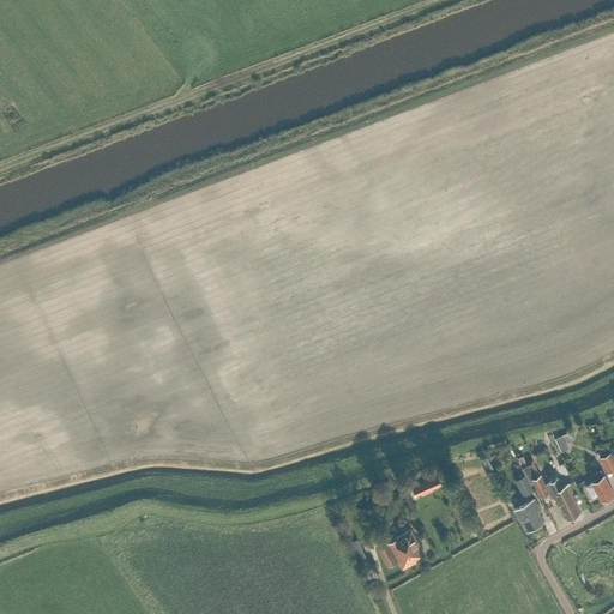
[(563,434),(555,438),(561,451),(569,447),(563,434)]
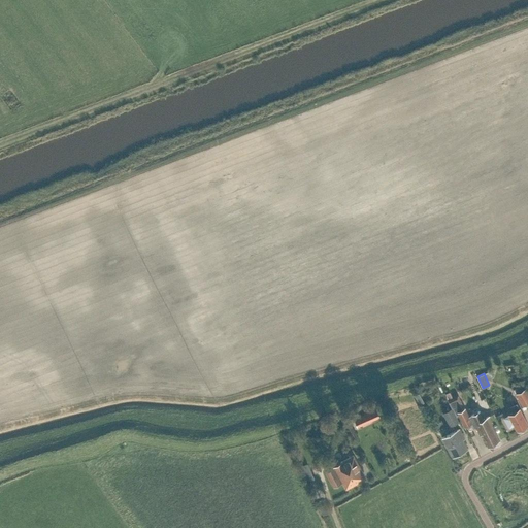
[(523,385),(514,390),(516,393),(523,406),(527,402),(527,394),(525,389),(523,385)]
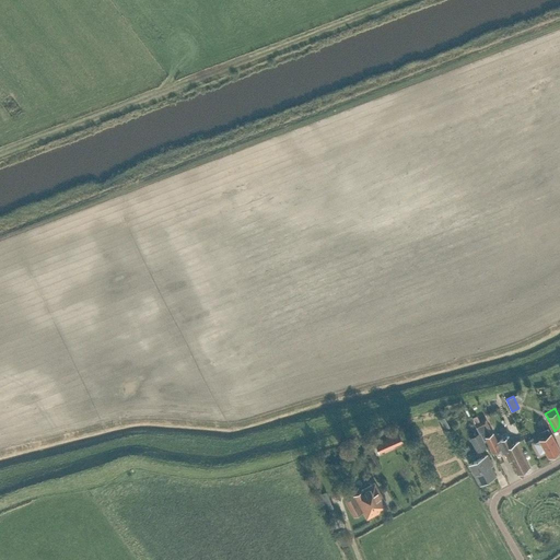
[(443,417),(439,420),(444,430),(450,427),(443,417)]
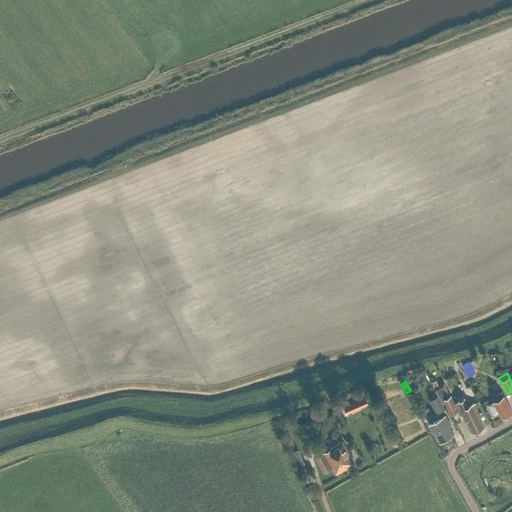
[(442,387),(435,390),(438,395),(439,395),(442,401),(444,401),(450,414),(457,410),(459,414),(461,413),(466,422),(467,421),(473,433),(485,427),(476,409),(477,409),(474,403),(469,406),(465,399),(455,404),(450,396),(448,397),(442,387)]
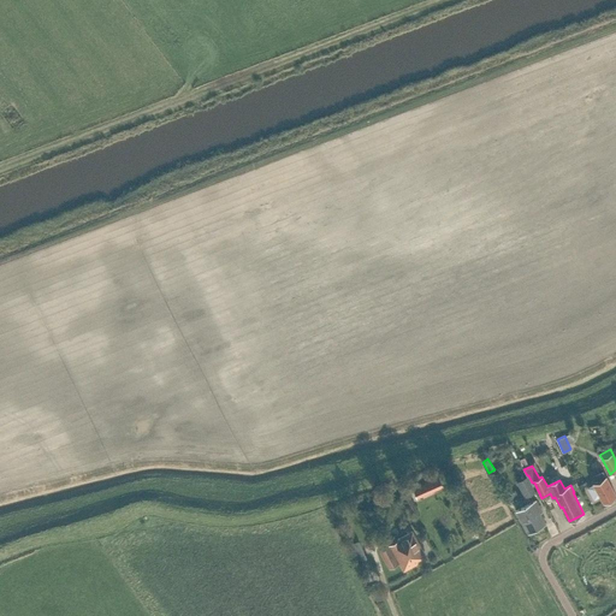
[(592,484),(587,487),(593,499),(599,496),(603,503),(615,496),(615,495),(605,477),(602,471),(594,474),(598,480),(592,484)]
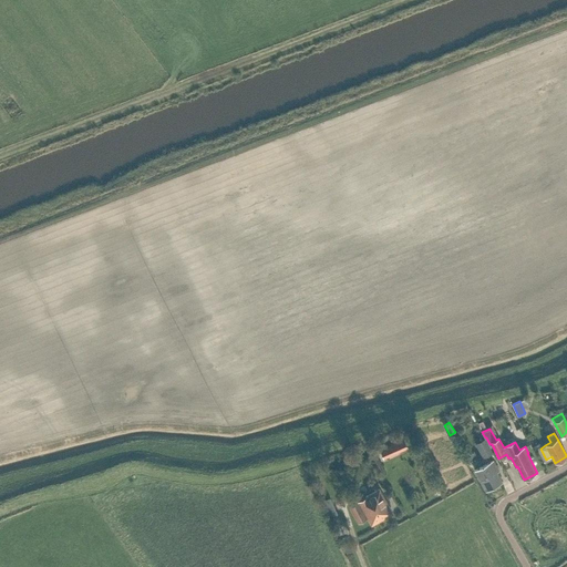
[(403,439),(380,449),(383,457),(408,446),(403,439)]
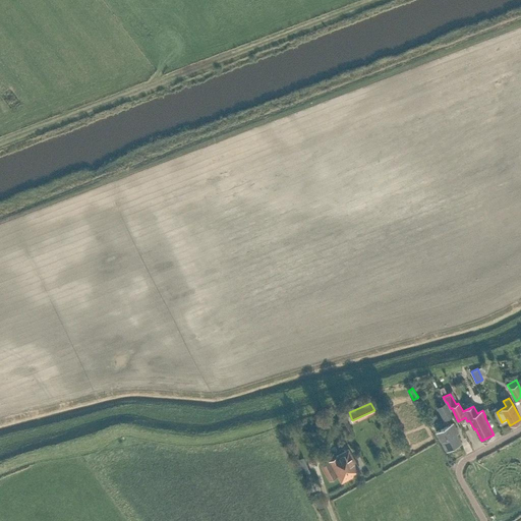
[(445,403),(437,407),(444,420),(452,415),(445,403)]
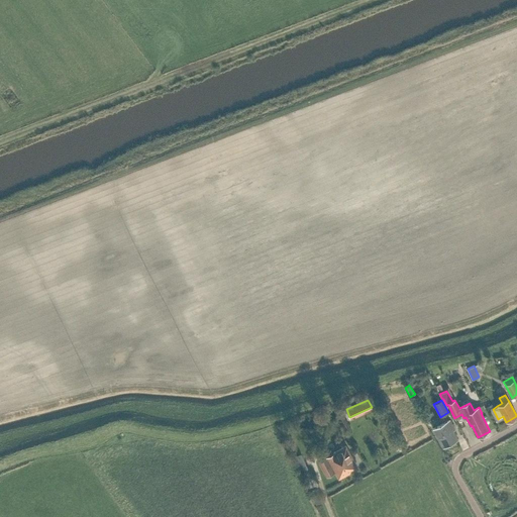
[(449,419),(433,428),(443,447),(457,439),(451,428),(453,427),(449,419)]
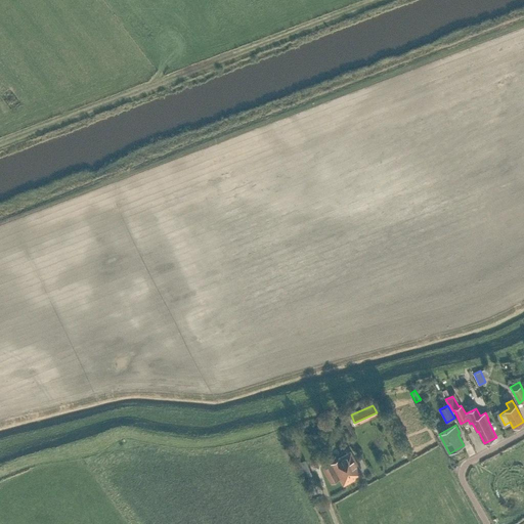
[(350,452),(322,468),(331,483),(339,479),(343,485),(362,474),(350,452)]
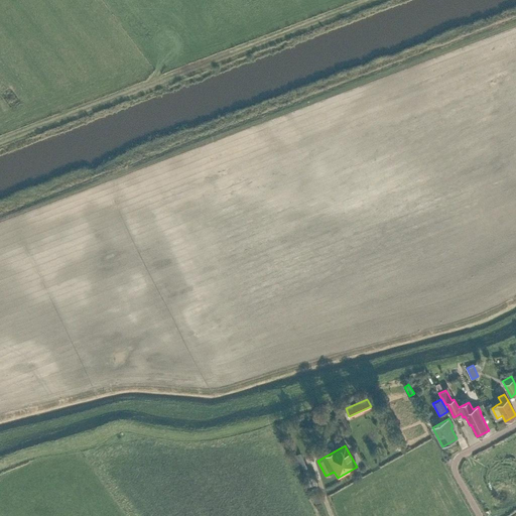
[(299,454),(292,457),(298,472),(306,468),(299,454)]
